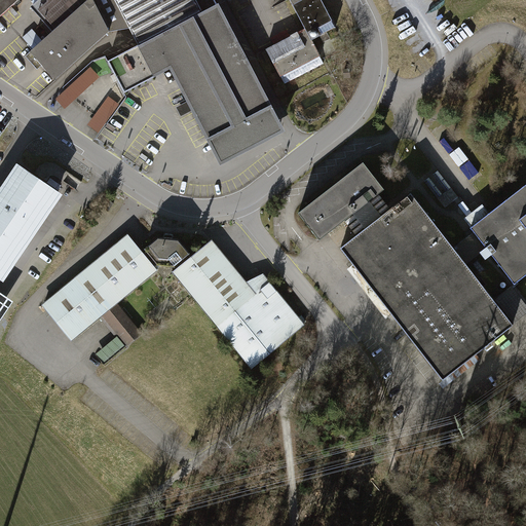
[(0,0),(0,21),(23,0),(0,0)]
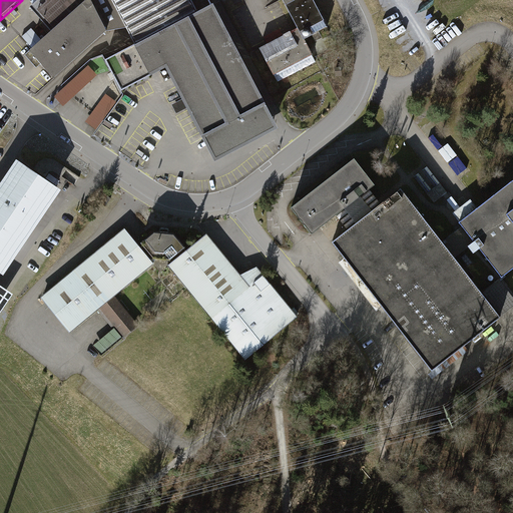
[(105,34),(126,31),(108,0),(88,0),(53,31),(28,54),(53,82),(105,34)]
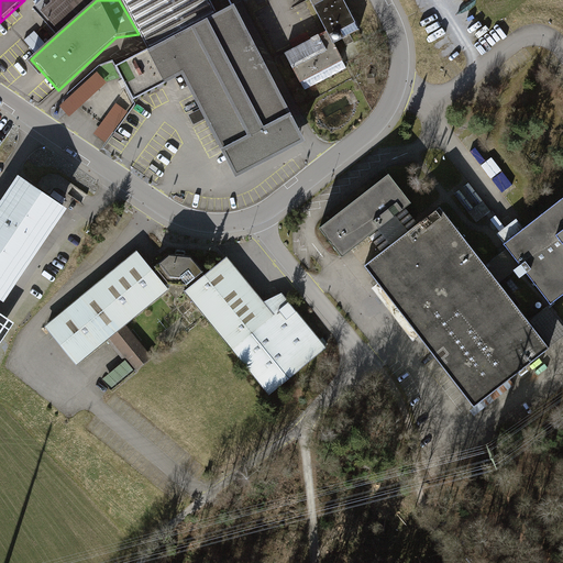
[(48,0),(51,2),(39,12),(58,34),(97,0),(48,0)]
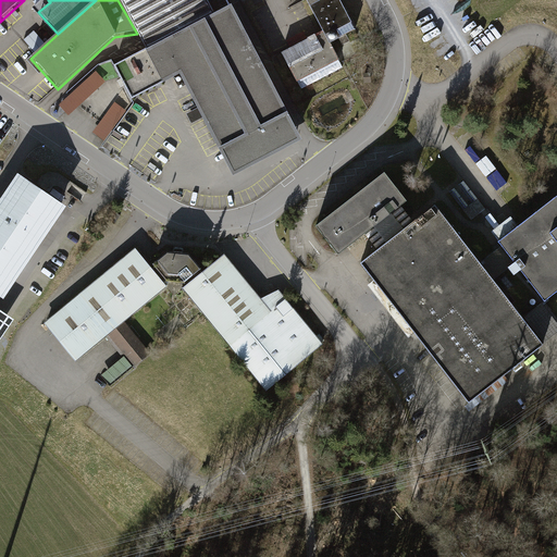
[(226,0),(118,0),(137,34),(146,50),(114,65),(131,100),(182,74),(165,40),(231,8),(226,0)]
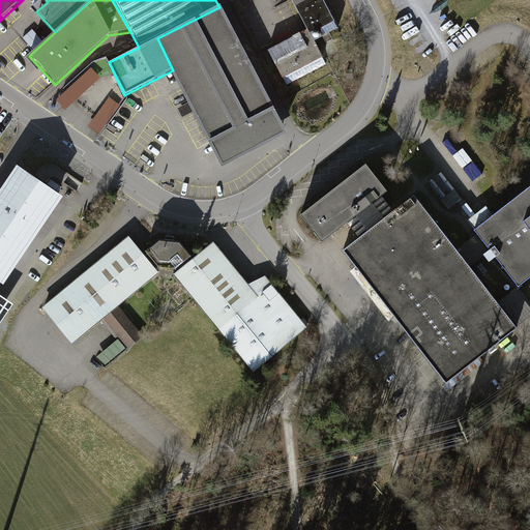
[(323,0),(291,0),(306,31),(267,50),(286,88),(328,67),(316,41),(339,30),(323,0)]
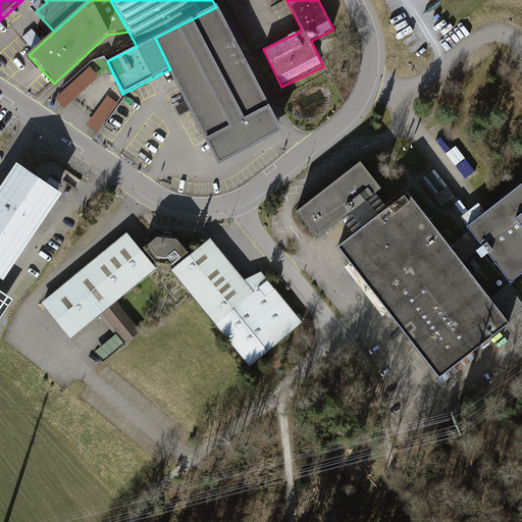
[(216,7),(155,38),(217,166),(283,134),(216,7)]
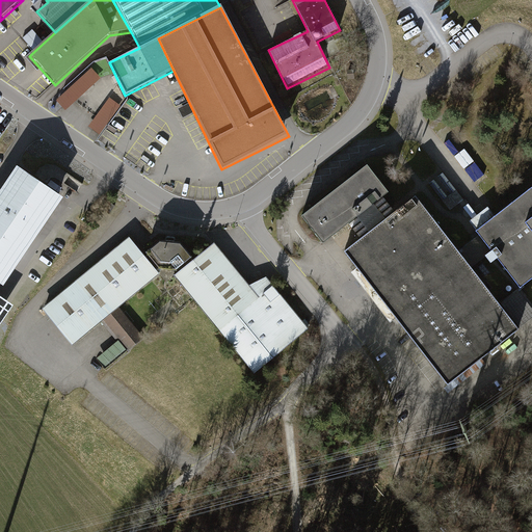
[(57,102),(68,112),(102,79),(91,69),(57,102)]
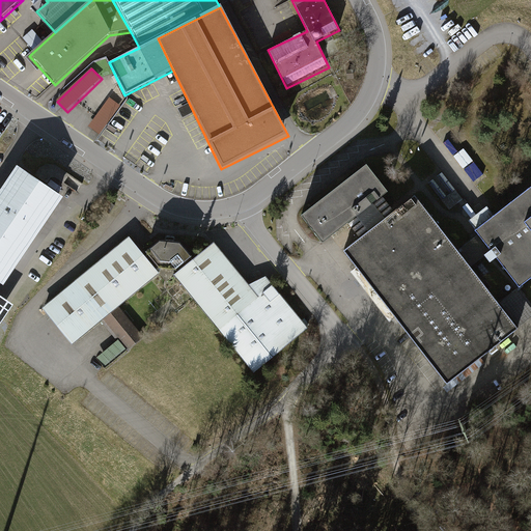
[(103,137),(121,106),(109,99),(90,130),(103,137)]
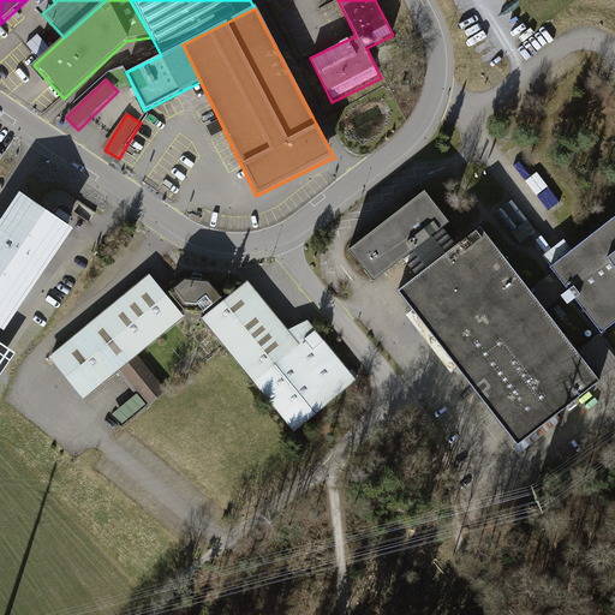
[(70,228),(17,193),(0,219),(0,327),(3,329),(70,228)]
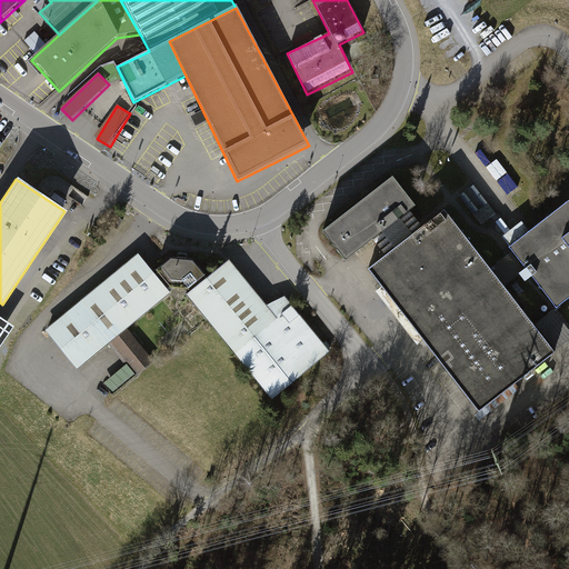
[(393,179),(323,231),(346,261),(370,241),(382,258),(368,268),(480,411),(556,353),(506,288),(526,271),(512,253),(490,271),(445,211),(422,227),(410,212),(416,208),(393,179)]
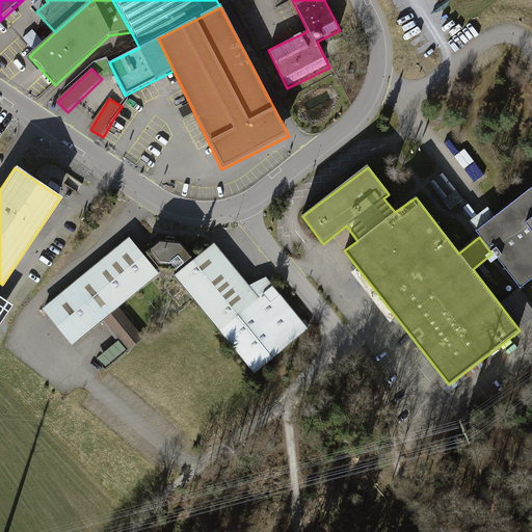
[(531,189),(476,233),(479,237),(491,254),(519,289),(531,278),(531,189)]
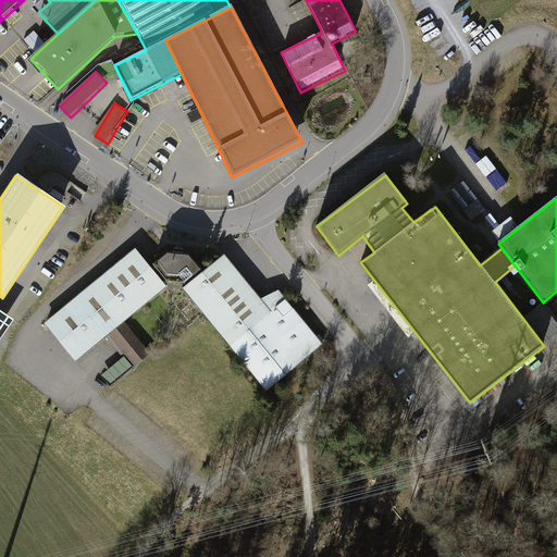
[(134,249),(45,322),(75,360),(106,336),(123,323),(165,289),(183,293),(264,391),(324,344),(280,291),(260,299),(224,256),(203,273),(188,256),(166,255),(150,268),(134,249)]
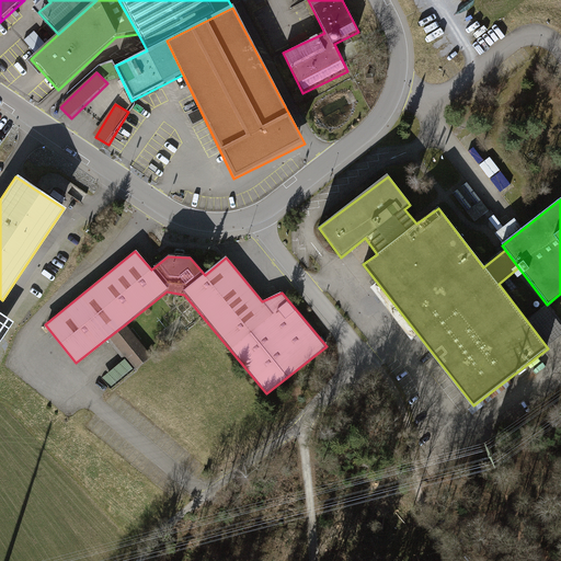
[(148,356),(124,325),(106,339),(130,369),(148,356)]
